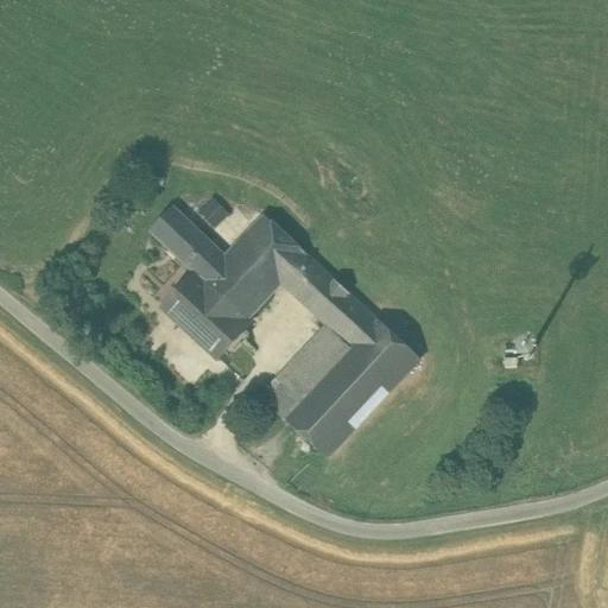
[(265,216),(226,258),(173,208),(150,232),(195,274),(246,323),(283,283),(324,321),(323,322),(327,325),(350,349),(378,321),(265,216)]
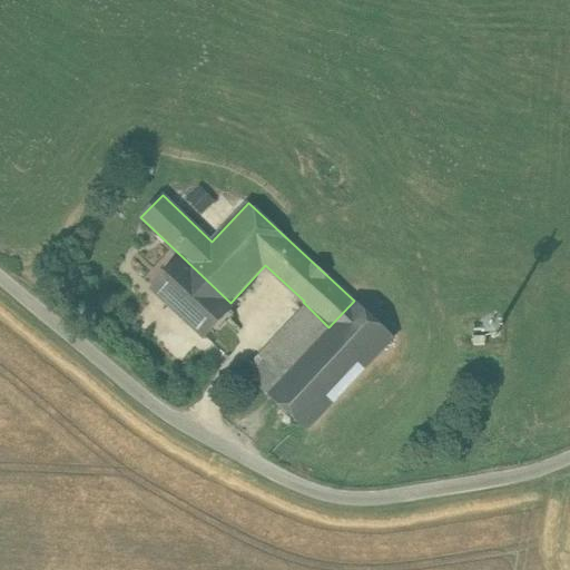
[(231,303),(183,257),(154,290),(204,336),(233,305),(231,303)]
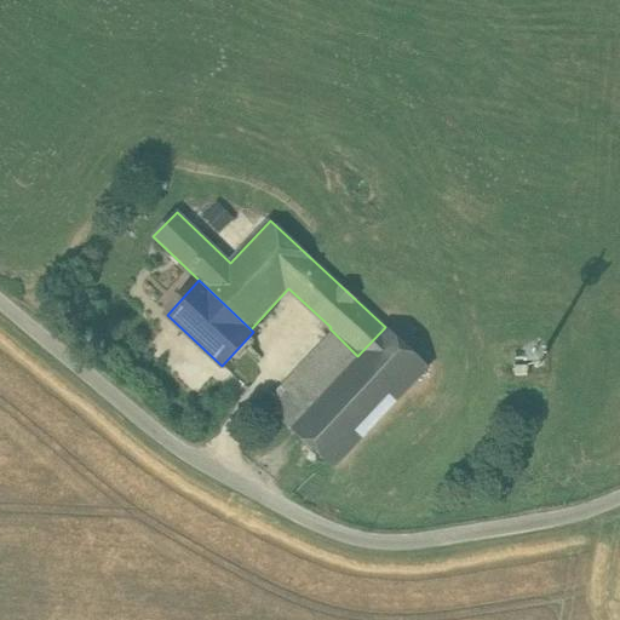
[(357,356),(291,429),(334,470),(429,368),(385,327),(357,356)]
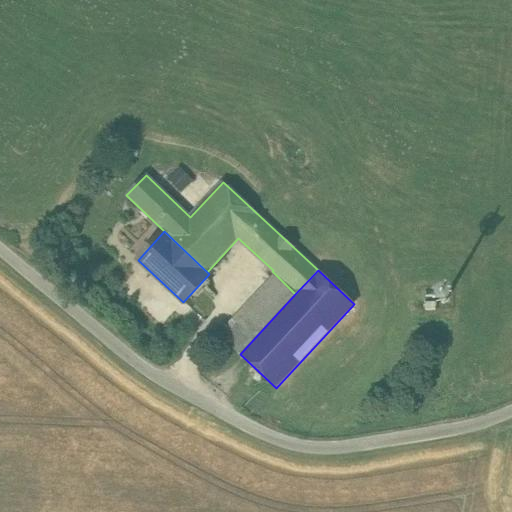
[(275,274),(219,335),(240,354),(295,294),(275,274)]
